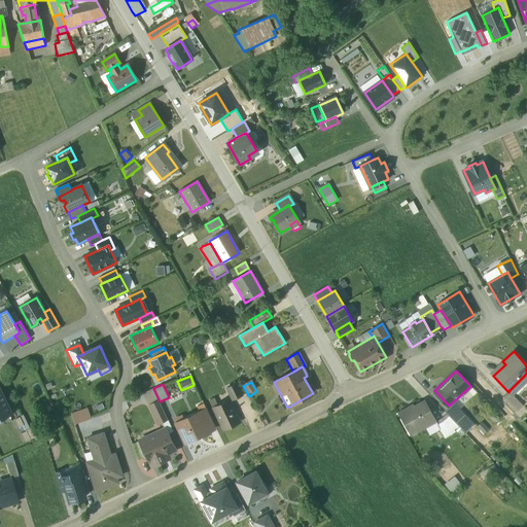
[(237,384),(226,388),(233,399),(242,395),(237,384)]
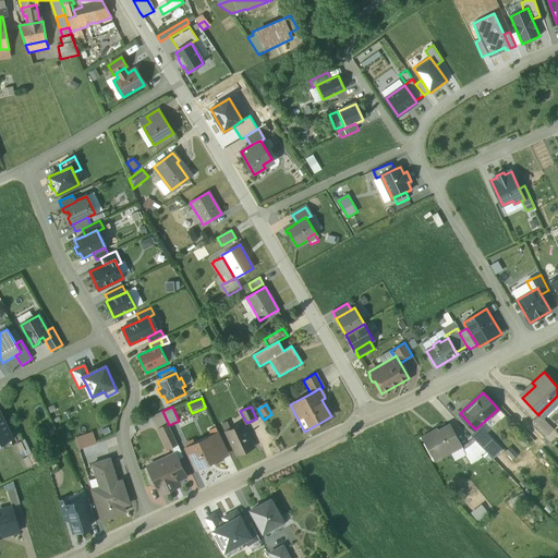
[(0,443),(12,438),(0,412),(0,443)]
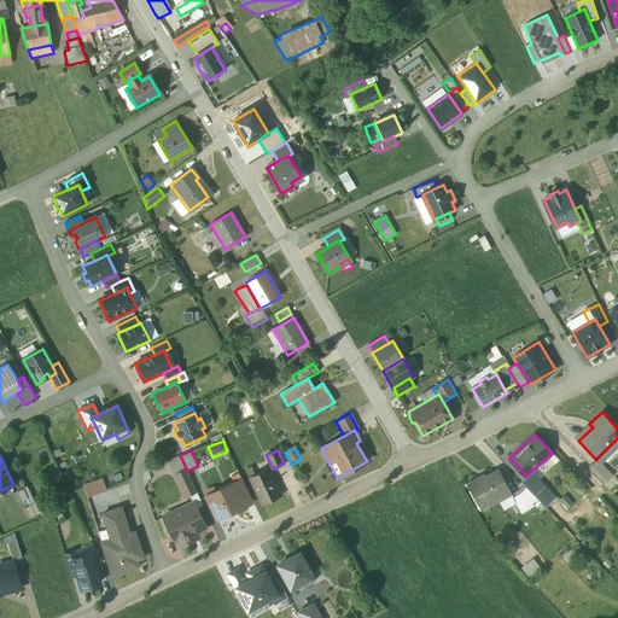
[(596,460),(590,465),(606,482),(612,476),(596,459),(596,460)]
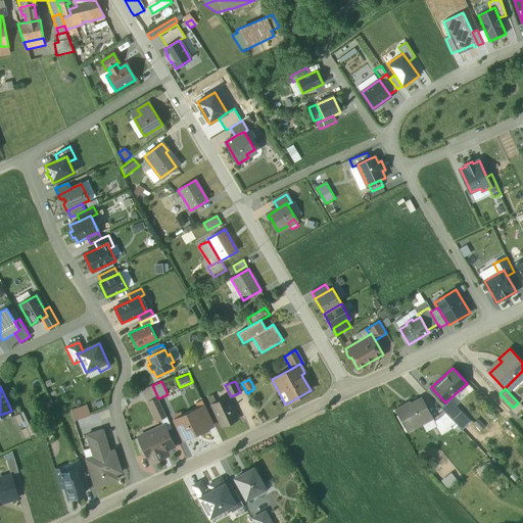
[(421,395),(395,409),(408,431),(422,424),(423,424),(422,422),(432,416),(421,395)]
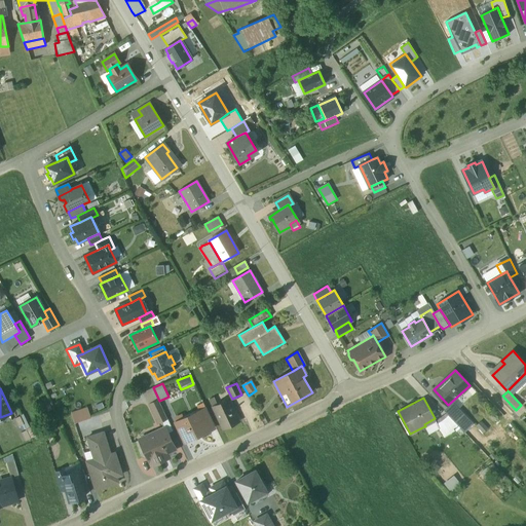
[(228,400),(213,408),(222,428),(238,420),(228,400)]
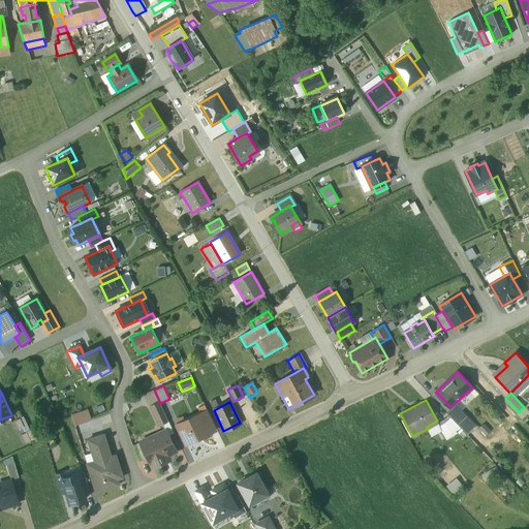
[(159,403),(151,408),(158,425),(167,421),(159,403)]
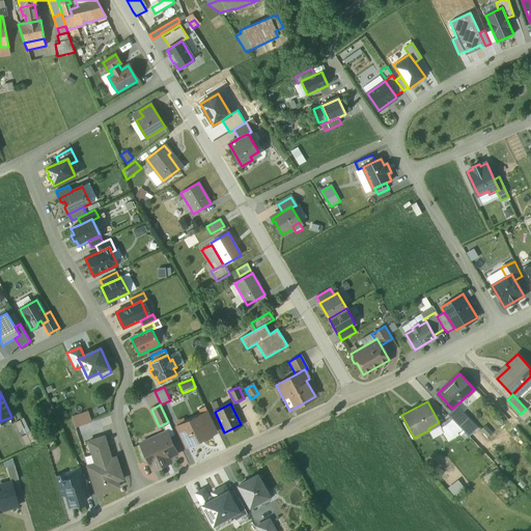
[(469,420),(458,409),(450,417),(462,427),(469,420)]
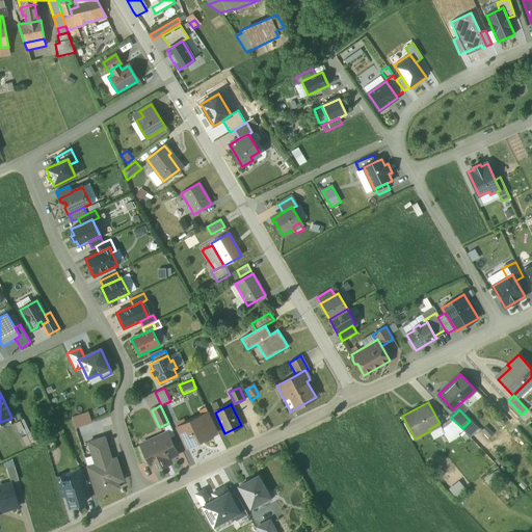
[(88,413),(72,418),(75,429),(91,423),(88,413)]
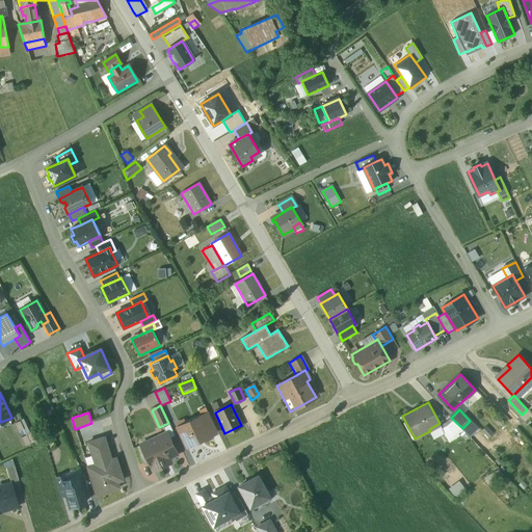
[(209,414),(178,428),(186,447),(196,442),(196,441),(209,434),(210,435),(217,432),(209,414)]
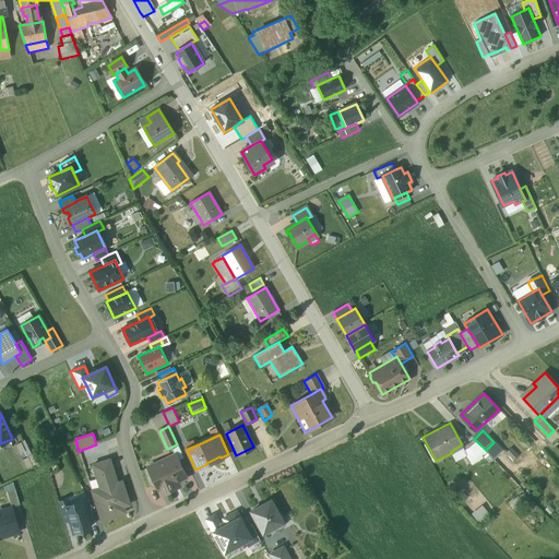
[(462,444),(451,451),(452,453),(451,453),(456,462),(467,455),(464,450),(465,449),(462,444)]
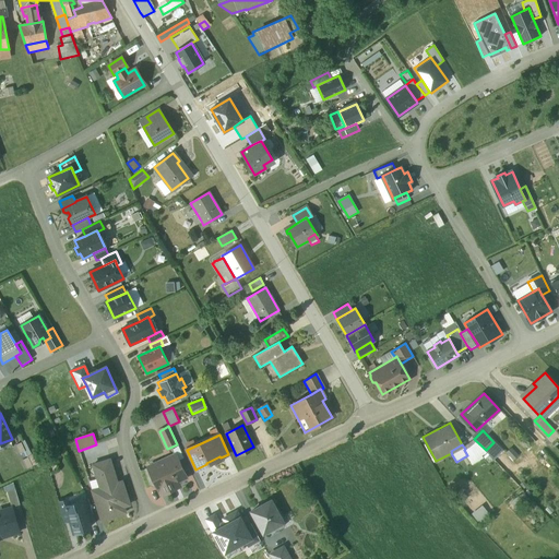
[(478,460),(471,445),(465,449),(464,450),(467,455),(472,463),(478,460)]
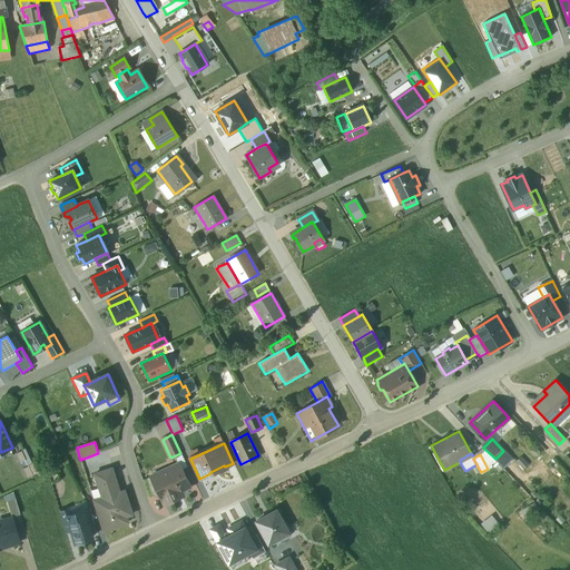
[(527,467),(520,460),(517,463),(522,470),(527,467)]
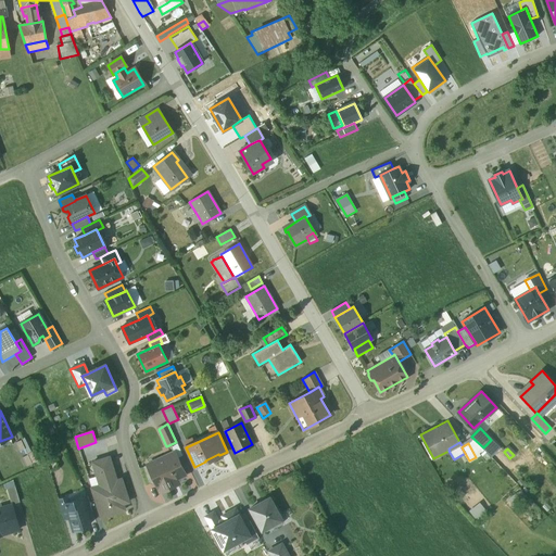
[(109,457),(92,463),(97,477),(99,476),(102,485),(117,480),(115,474),(114,474),(113,469),(114,469),(114,468),(113,468),(109,457)]
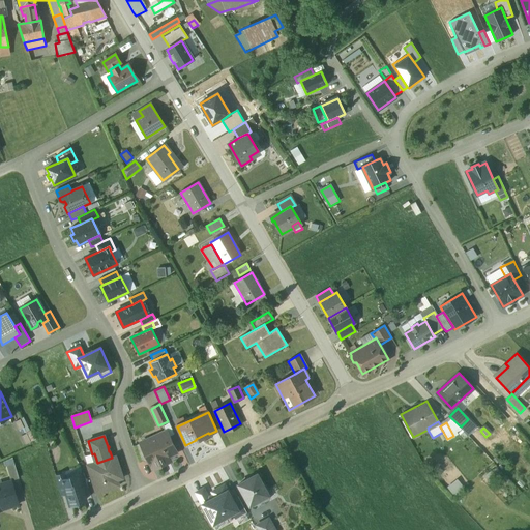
[(158,437),(151,441),(150,439),(141,443),(152,469),(165,464),(163,460),(176,453),(168,436),(160,440),(158,437)]
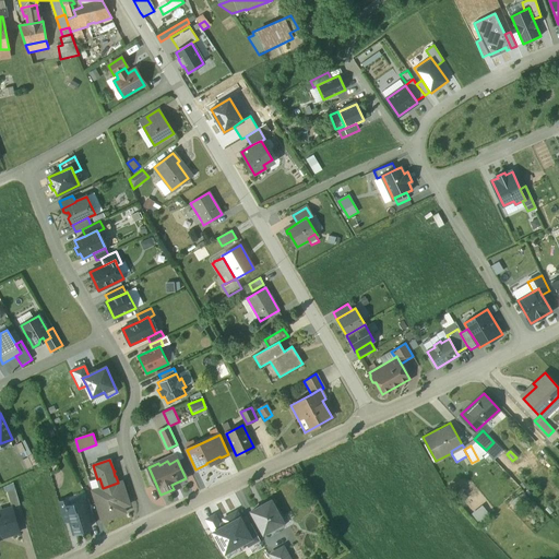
[(103,488),(92,491),(102,521),(117,515),(115,510),(130,506),(122,482),(118,483),(103,488)]
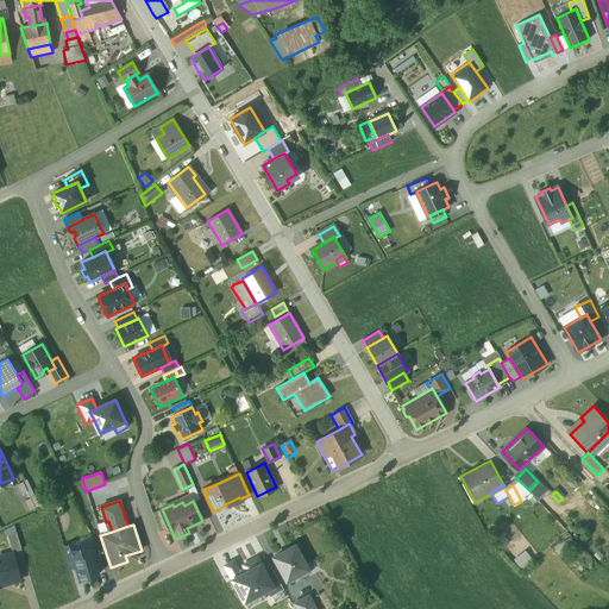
[(16,532),(7,534),(11,547),(20,545),(16,532)]
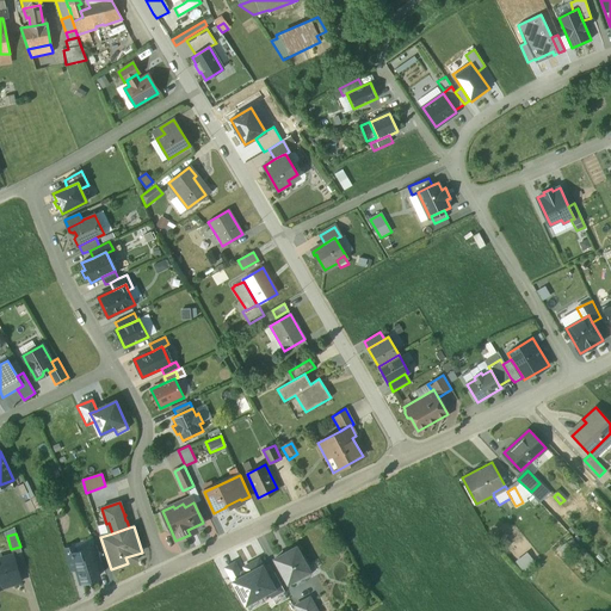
[(75,547),(65,550),(71,571),(76,568),(73,554),(76,553),(75,547)]
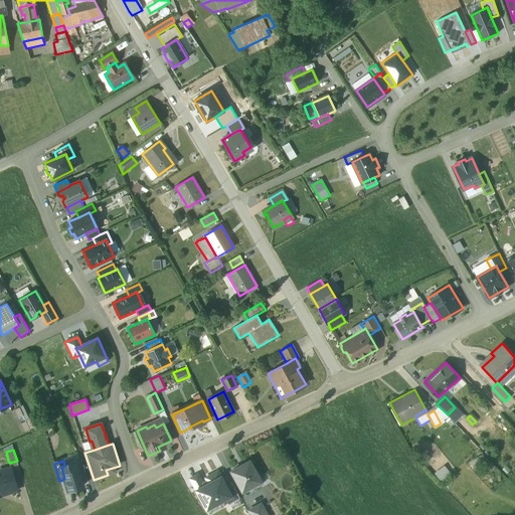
[(84,473),(81,461),(75,462),(79,474),(84,473)]
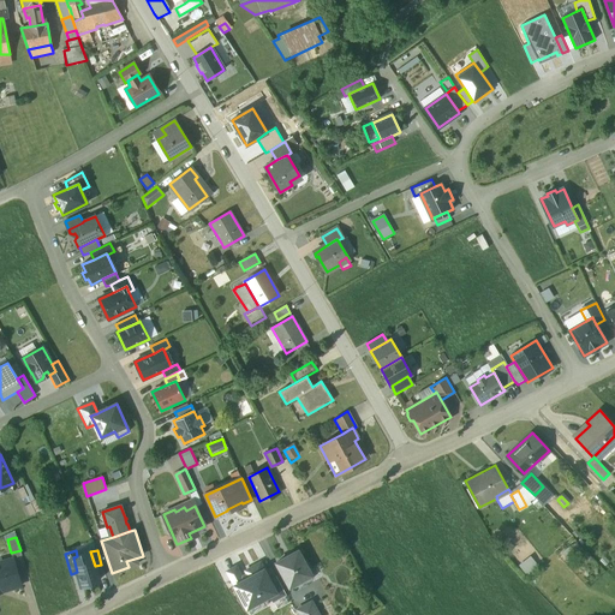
[(298,550),(276,562),(290,586),(311,574),(298,550)]
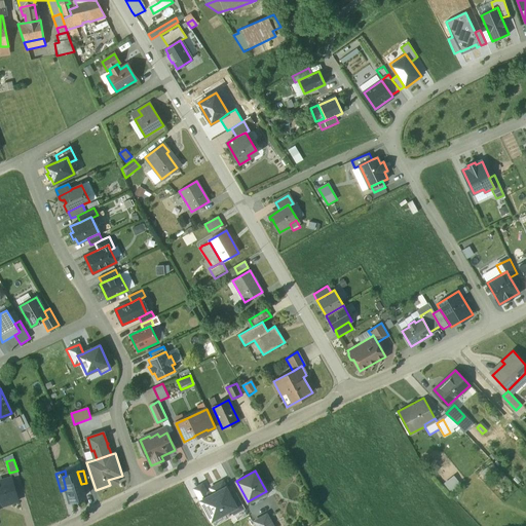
[(66,476),(63,477),(66,489),(70,501),(85,496),(81,484),(77,472),(66,476)]
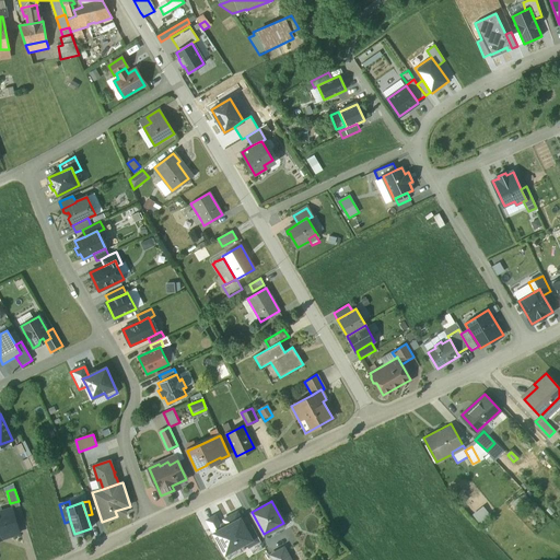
[(473,514),(479,522),(490,514),(483,505),(473,514)]
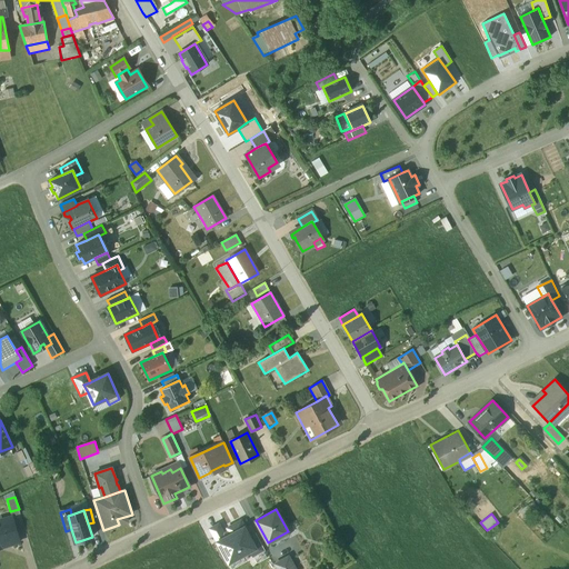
[(12,515),(0,518),(0,547),(2,547),(2,546),(20,540),(12,515)]
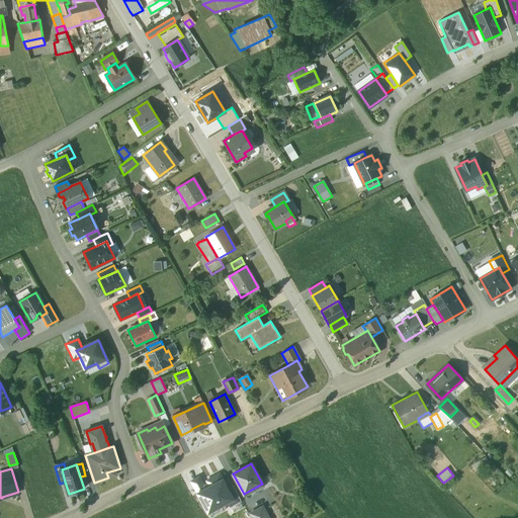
[(190,483),(197,495),(223,482),(219,475),(204,482),(206,484),(203,486),(199,478),(190,483)]
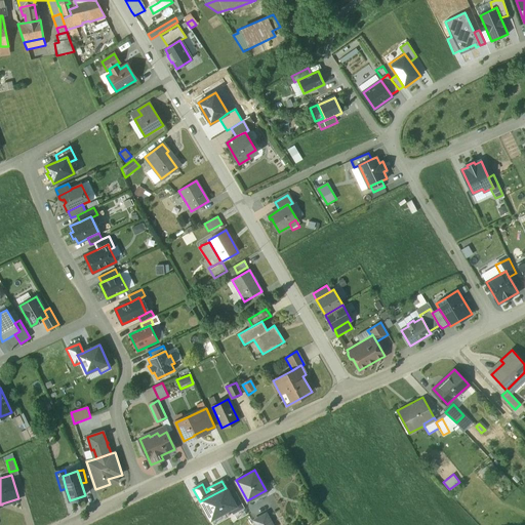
[(230,512),(236,509),(230,495),(226,488),(200,501),(211,522),(230,512)]
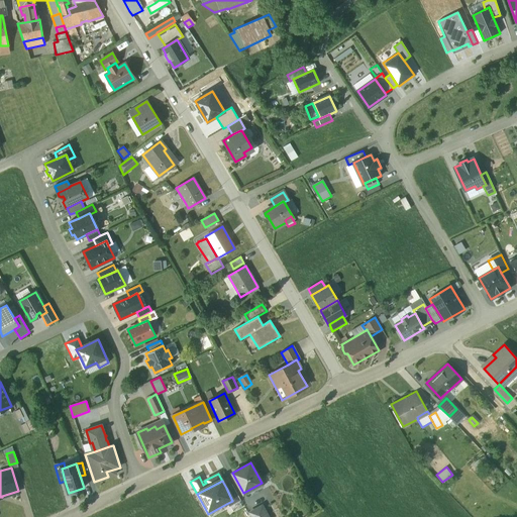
[(228,507),(240,501),(232,485),(226,488),(232,501),(226,504),(228,507)]
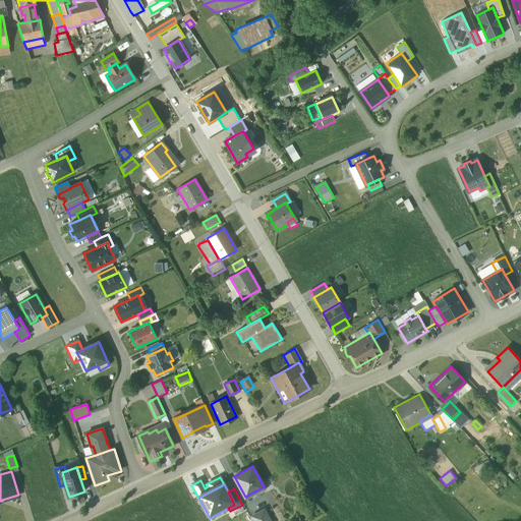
[(270,520),(264,510),(252,517),(254,520),(270,520)]
